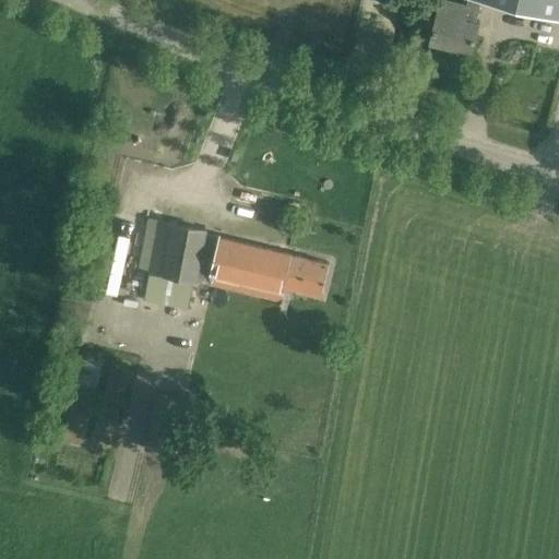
[(441,0),(436,20),(430,42),(472,50),(478,23),(476,23),(480,1),(558,20),(558,0),(467,0),(466,7),(441,0)]
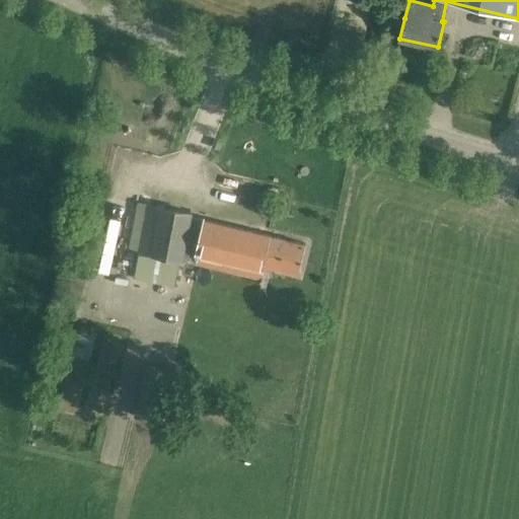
[(138,253),(134,278),(174,286),(179,261),(195,264),(195,263),(256,278),(255,283),(261,284),(265,266),(298,274),(305,244),(190,216),(190,212),(149,204),(153,181),(131,176),(127,201),(137,203),(128,251),(138,253)]
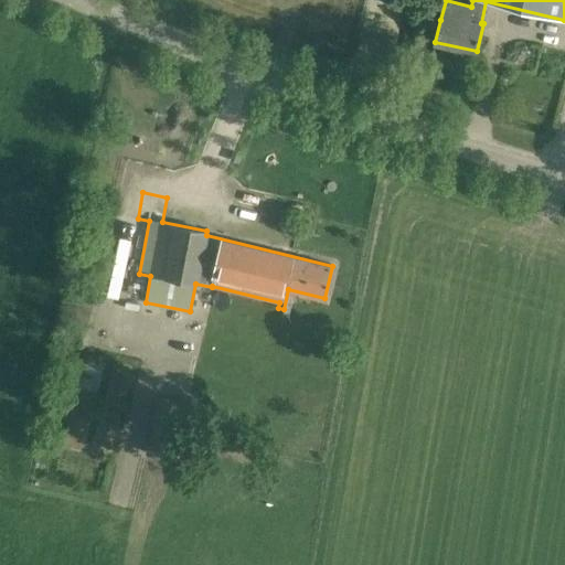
[(274,333),(278,316),(264,312),(260,330),(274,333)]
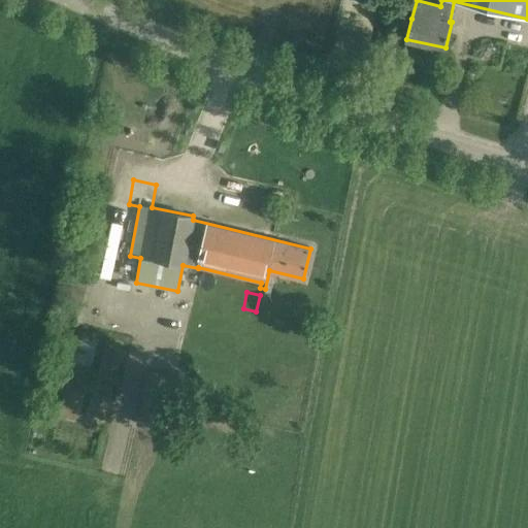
[(62,419),(116,429),(134,332),(80,322),(62,419)]
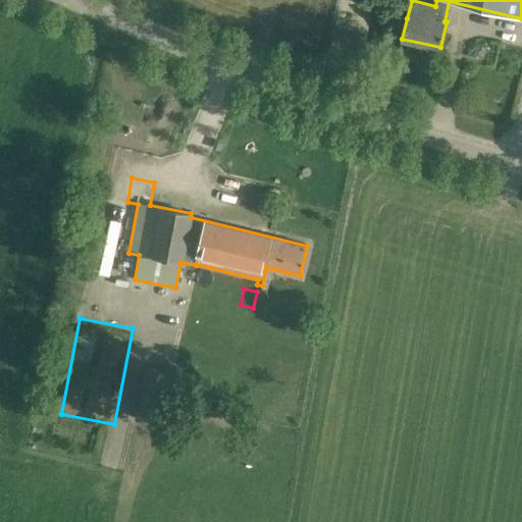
[(175,372),(145,367),(136,419),(165,425),(175,372)]
